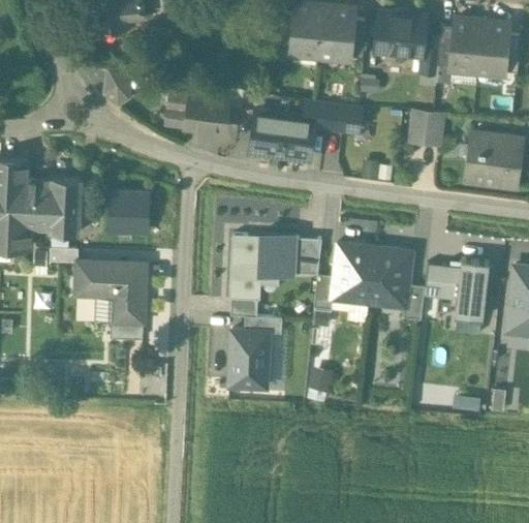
[(143,0),(94,0),(97,26),(98,27),(99,36),(119,35),(118,25),(127,24),(127,23),(144,21),(143,13),(144,13),(143,0)]
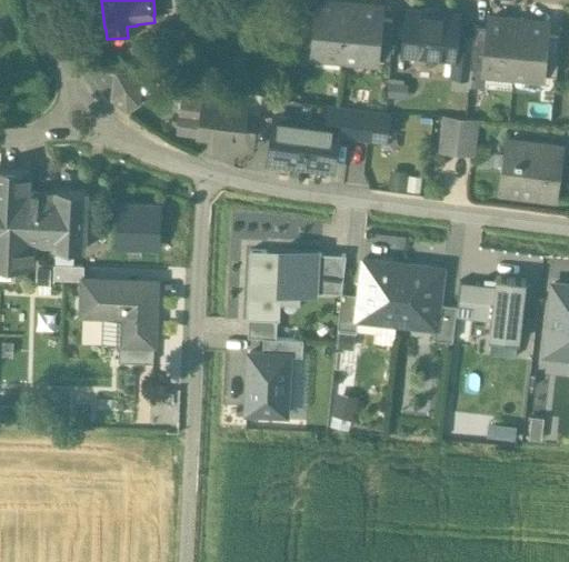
[(347,10),(318,7),(312,57),(312,59),(342,62),(347,10)]
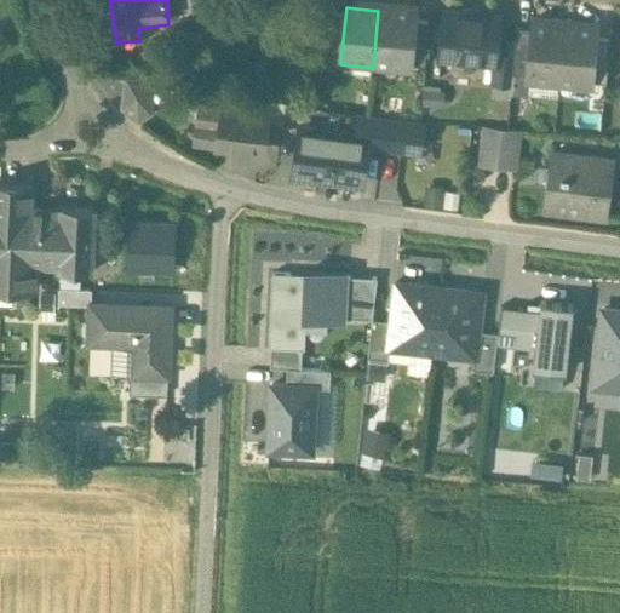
[(415,13),(378,11),(373,68),(411,72),(411,69),(414,26),(415,13)]
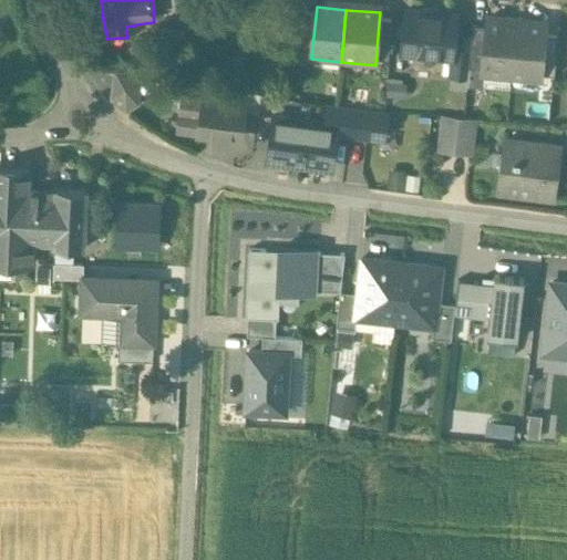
[(456,20),(406,16),(402,55),(451,60),(452,60),(454,40),(456,20)]
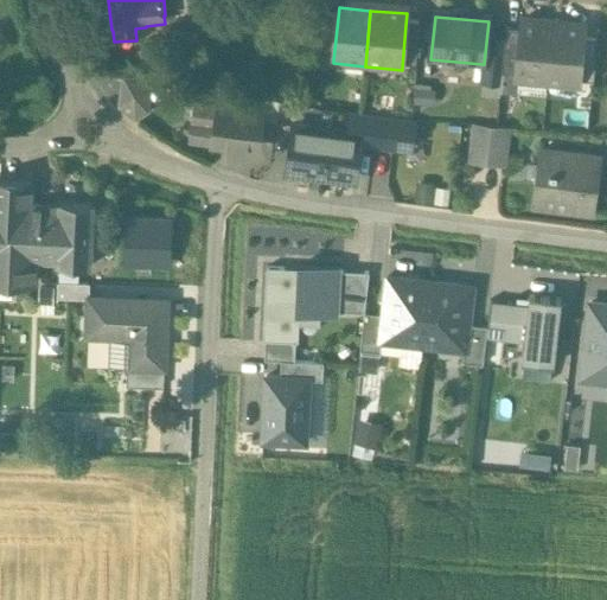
[(338,19),(324,18),(319,59),(333,61),(338,19)]
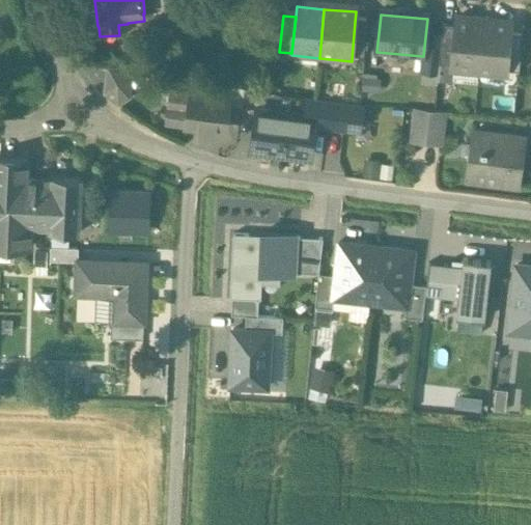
[(367,23),(355,22),(352,59),(364,61),(367,23)]
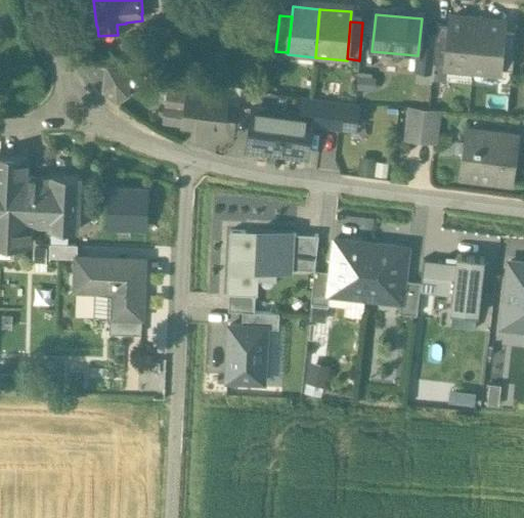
[(477,24),(450,22),(449,32),(445,69),(445,71),(473,73),(477,24)]
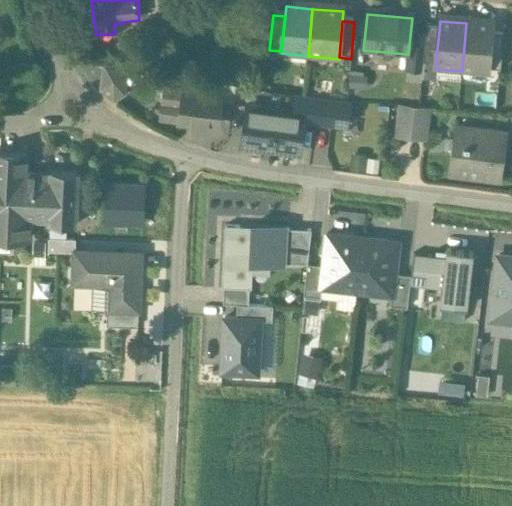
[(493,26),(466,23),(462,71),(488,74),(492,36),(493,26)]
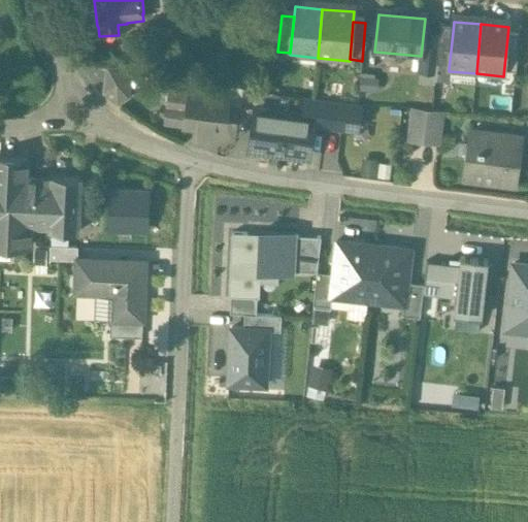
[(453,32),(440,31),(439,38),(436,67),(449,69),(453,32)]
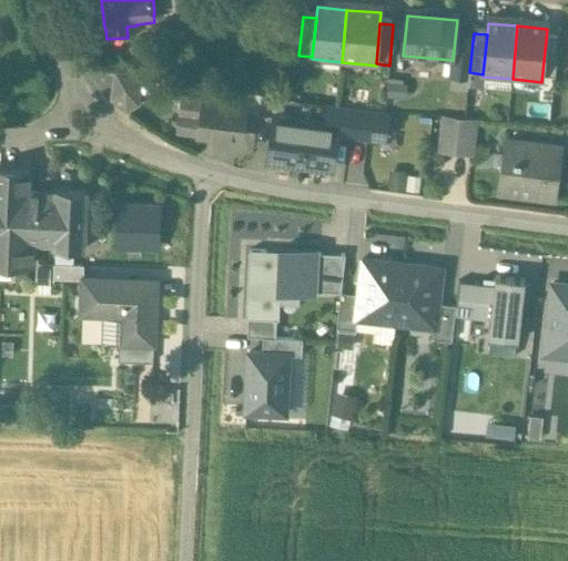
[(473,41),(455,40),(453,60),(452,60),(450,79),(469,81),(469,72),(473,41)]
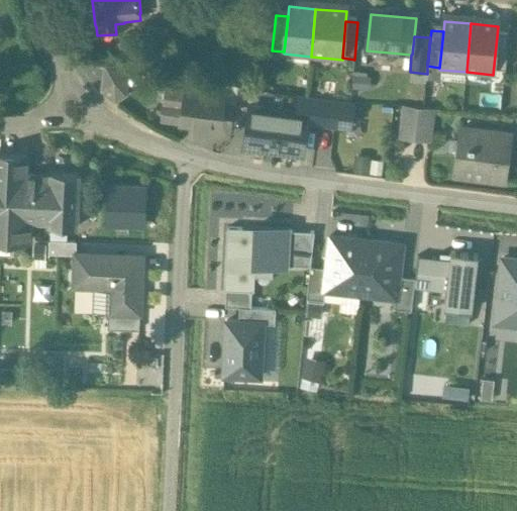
[(509,37),(497,36),(493,73),(505,74),(509,37)]
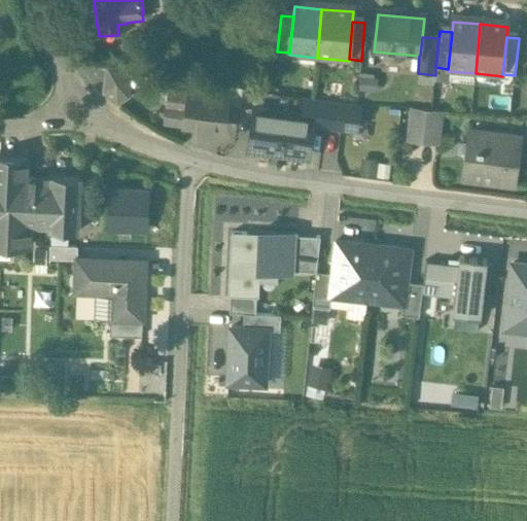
[(130,75),(108,72),(104,97),(117,106),(127,100),(130,75)]
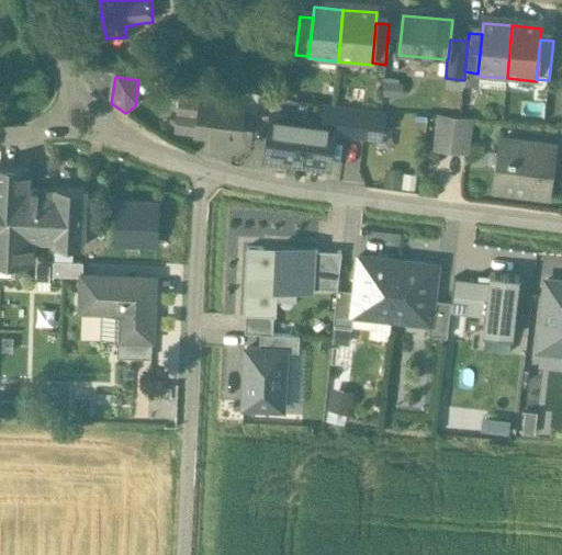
[(259,99),(244,97),(242,108),(245,109),(244,116),(255,117),(255,121),(256,121),(259,99)]
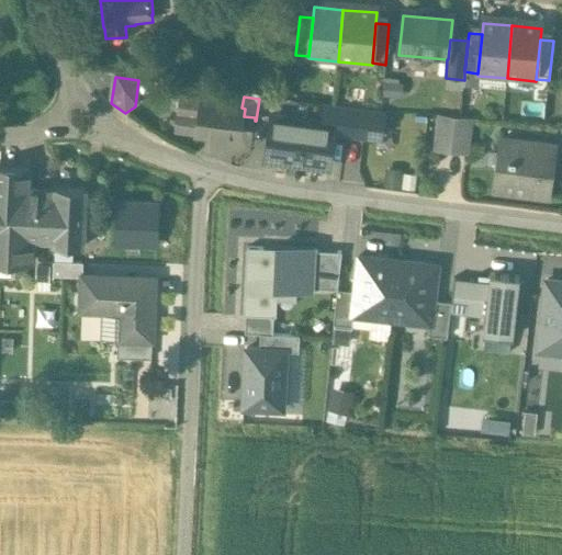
[(242,108),(180,100),(176,135),(237,143),(240,120),(244,116),(245,109),(242,108)]
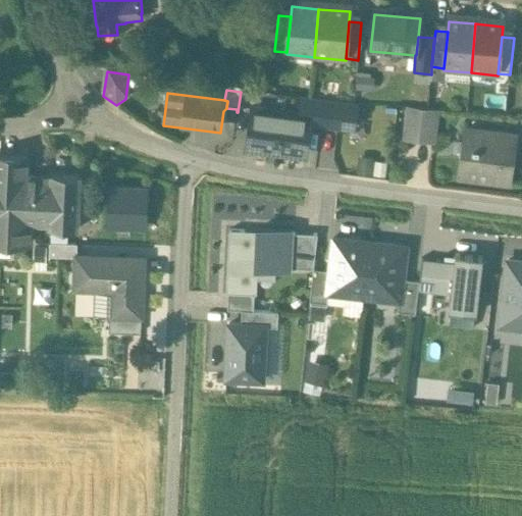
[(325,104),(307,101),(304,119),(310,119),(309,129),(321,131),(325,104)]
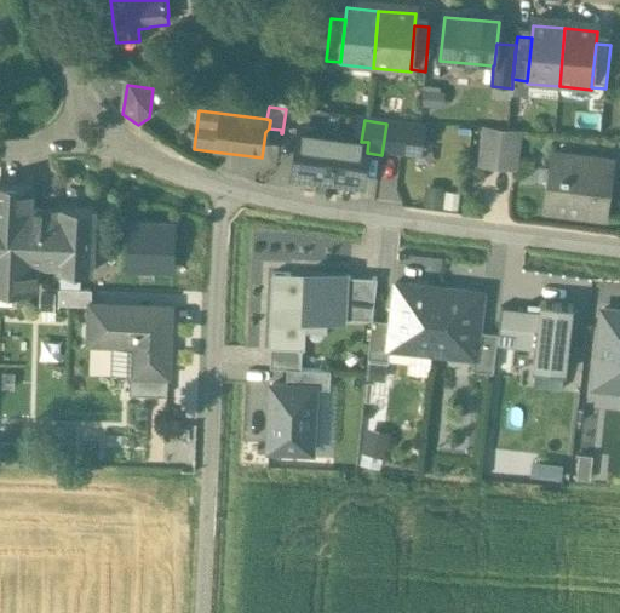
[(422,127),(386,124),(382,155),(418,160),(422,127)]
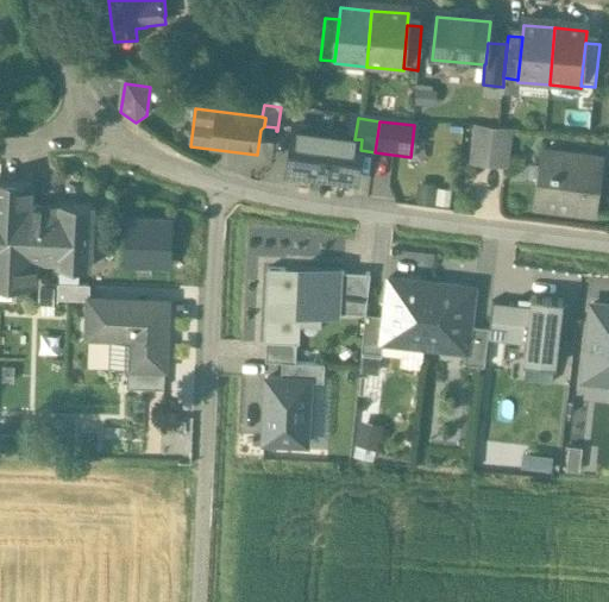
[(355,139),(293,131),(287,176),(356,185),(360,150),(362,139),(355,139)]
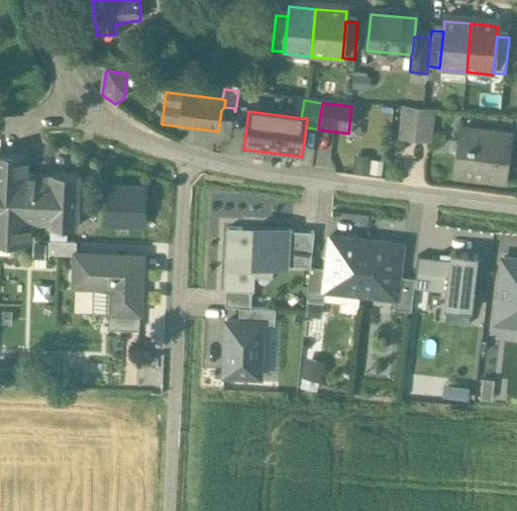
[(431,113),(405,111),(402,138),(428,143),(431,113)]
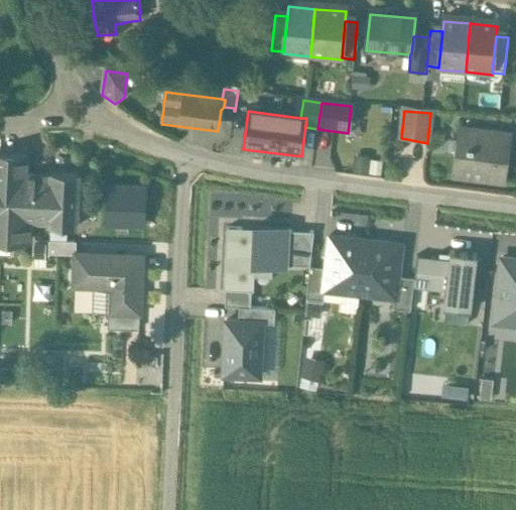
[(500,137),(461,131),(454,176),(502,184),(506,155),(498,153),(500,137)]
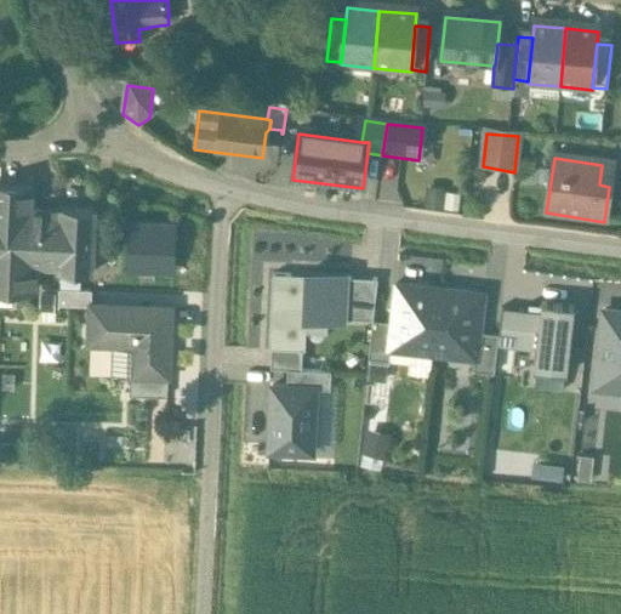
[(36,272),(39,216),(33,216),(33,193),(0,191),(0,294),(35,295),(36,272)]
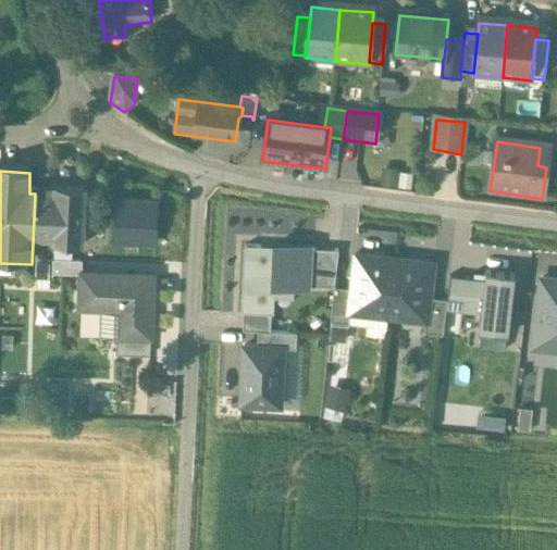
[(385,172),(383,187),(411,190),(413,175),(385,172)]
